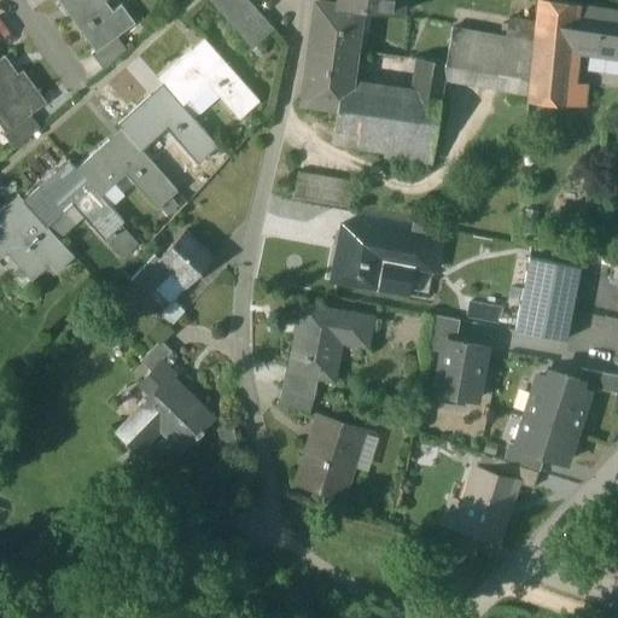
[(56,0),(93,51),(94,52),(114,36),(133,22),(120,4),(110,11),(101,1),(103,0),(56,0)]
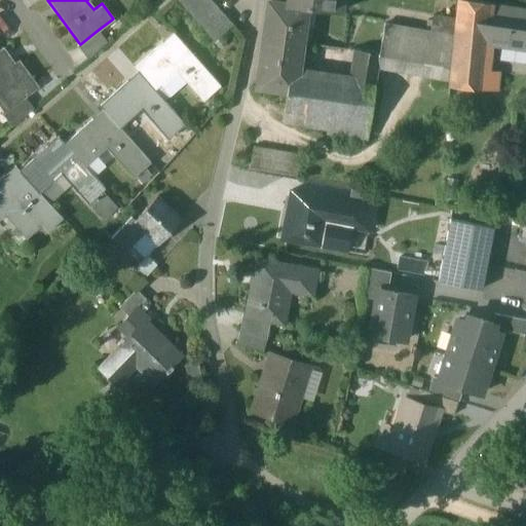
[(190,0),(183,7),(190,15),(208,0),(190,0)]
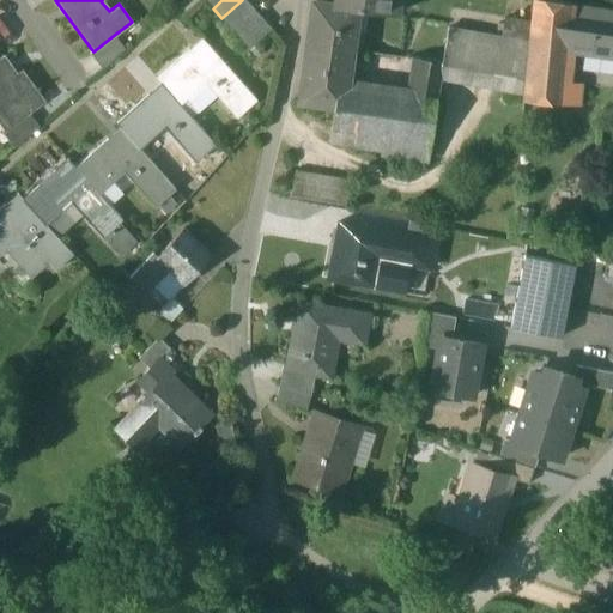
[(244,0),(242,0),(222,18),(230,28),(253,8),(244,0)]
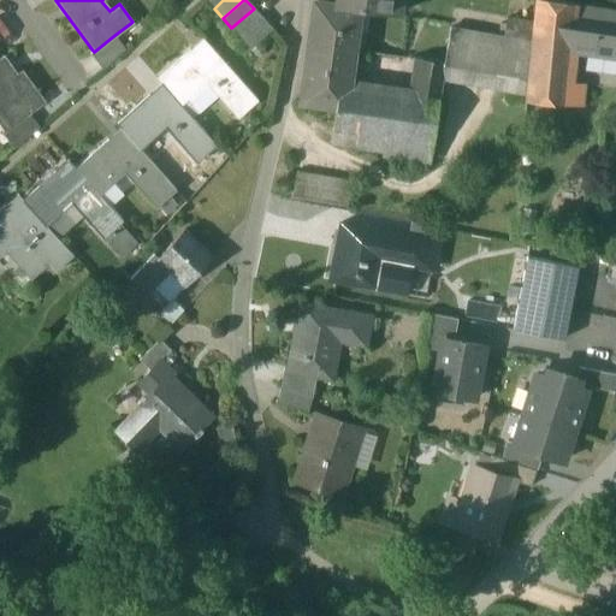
[(335,0),(333,6),(355,9),(355,10),(389,15),(391,0),(335,0)]
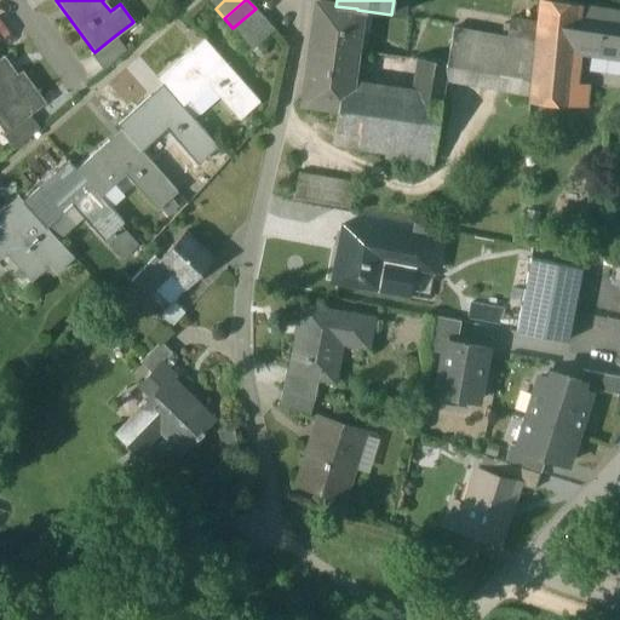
[(578,5),(546,0),(538,0),(535,23),(575,29),(578,5)]
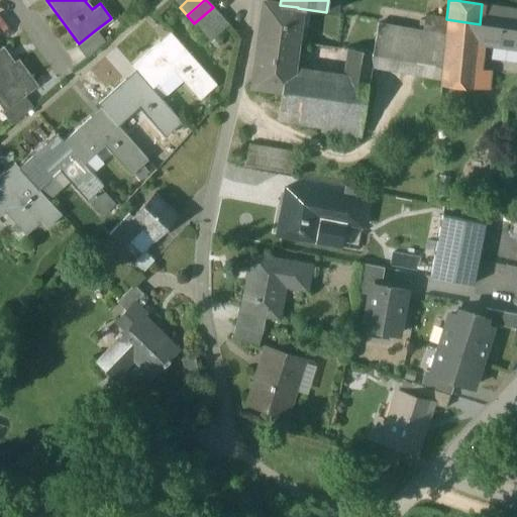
[(280,5),(264,3),(259,39),(293,44),(298,8),(298,7),(280,5)]
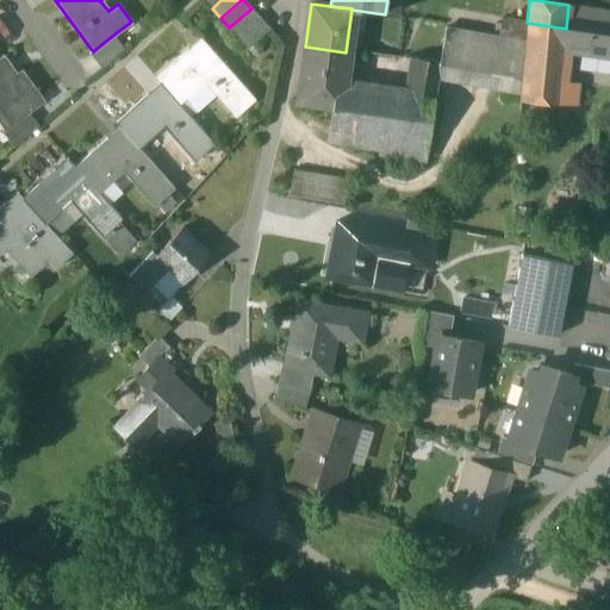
[(607,12),(568,5),(566,29),(603,35),(607,12)]
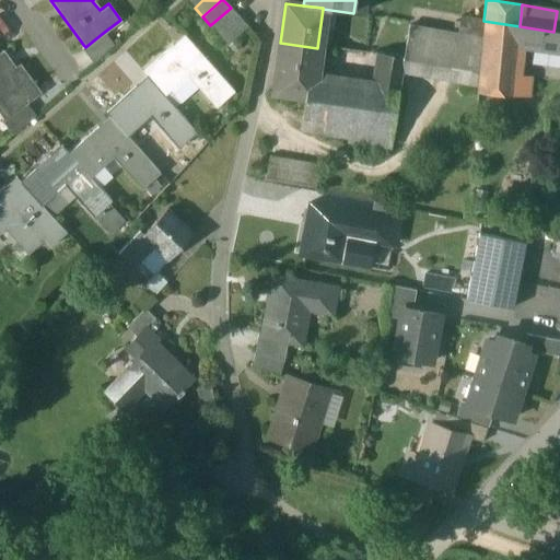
[(231,8),(210,25),(219,35),(240,16),(231,8)]
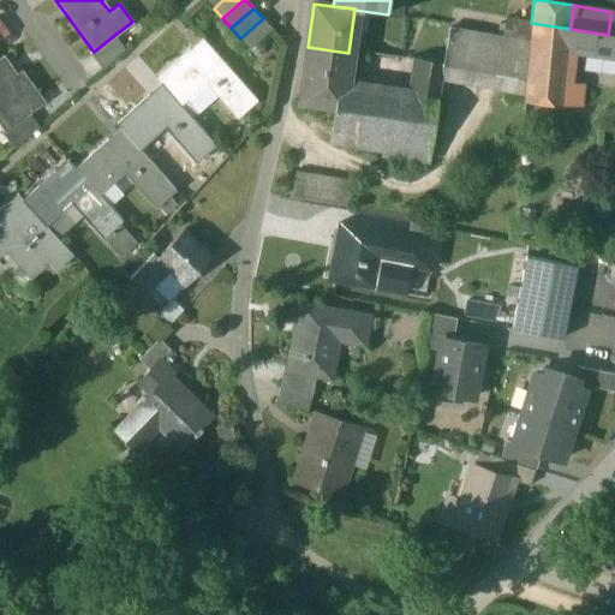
[(263,18),(240,39),(250,49),(273,29),(263,18)]
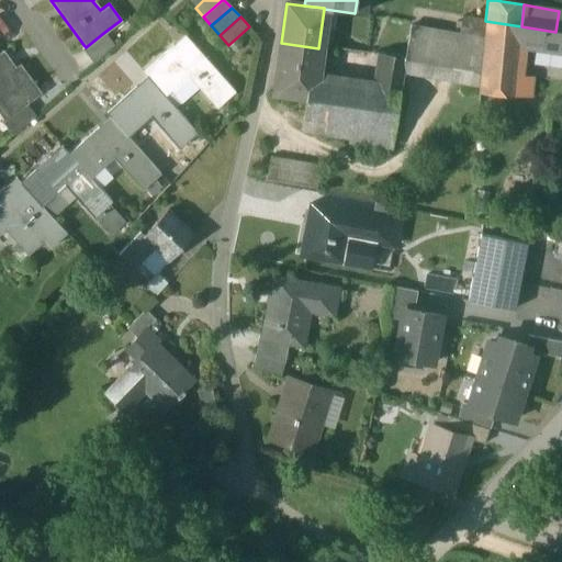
[(485,21),(461,18),(458,33),(484,37),(485,21)]
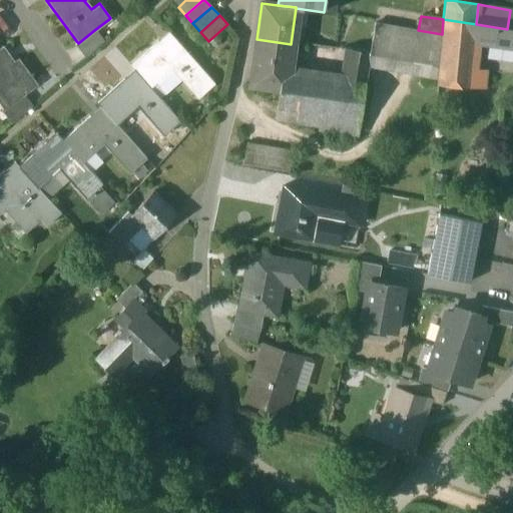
[(476,24),(443,19),(442,34),(439,65),(471,69),(474,41),(476,24)]
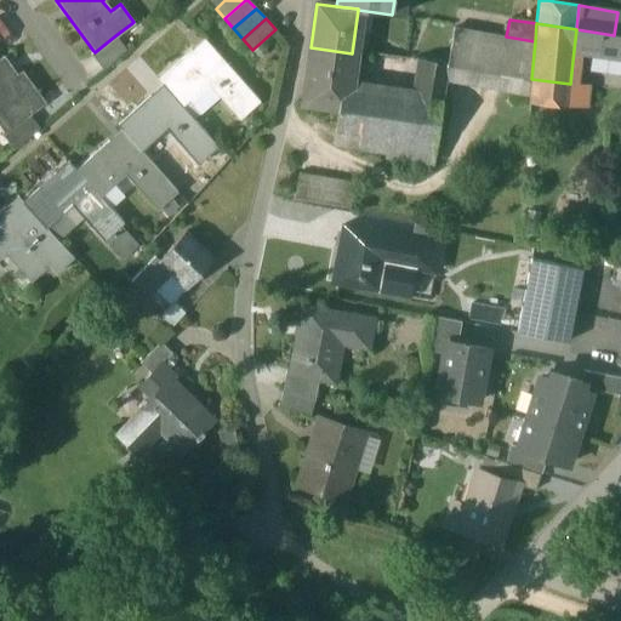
[(506,36),(450,29),(445,62),(442,84),(529,97),(531,79),(535,41),(506,36)]
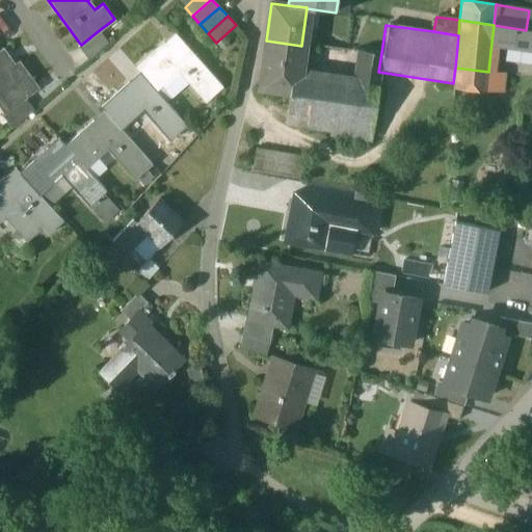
[(531,30),(526,30),(494,25),(491,43),(531,49),(531,30)]
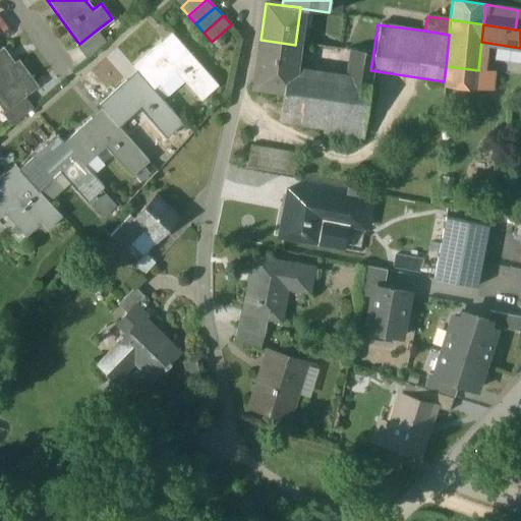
[(96,31),(79,44),(78,43),(74,46),(85,60),(105,43),(96,31)]
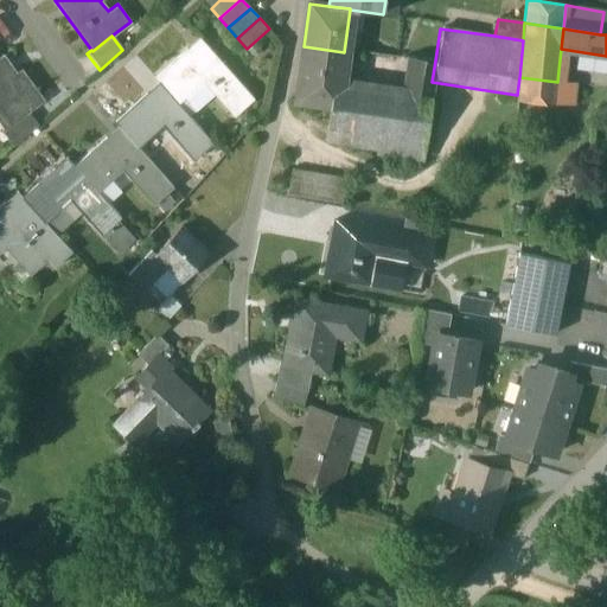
[(200,39),(155,78),(159,82),(178,103),(203,82),(234,116),(254,100),(200,39)]
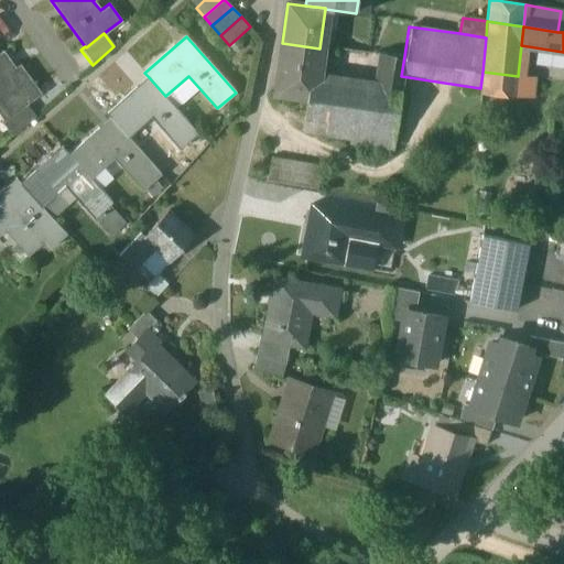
[(320,49),(282,43),(275,94),(307,98),(310,79),(315,79),(320,49)]
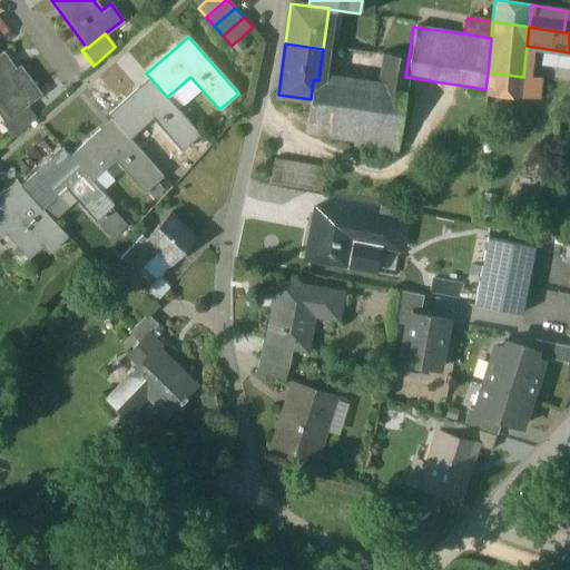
[(0,104),(9,117),(10,118),(26,106),(41,95),(20,66),(16,69),(2,51),(0,52),(0,104)]
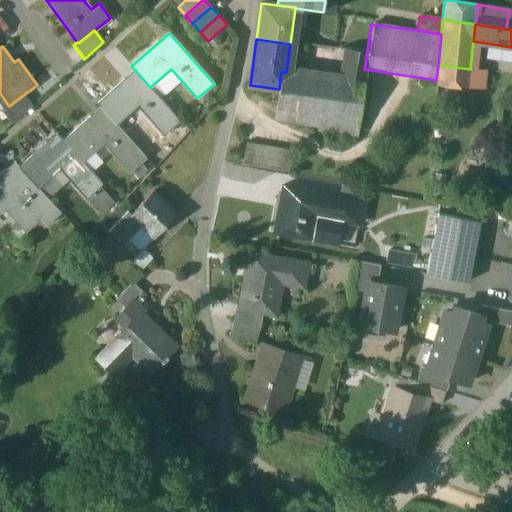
[(367,51),(345,47),(342,65),(364,69),(367,51)]
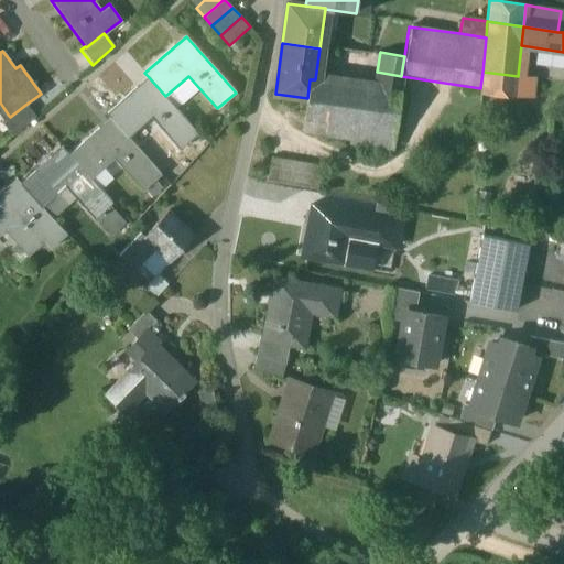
[(518,76),(483,72),(480,88),(480,93),(530,98),(532,77),(518,76)]
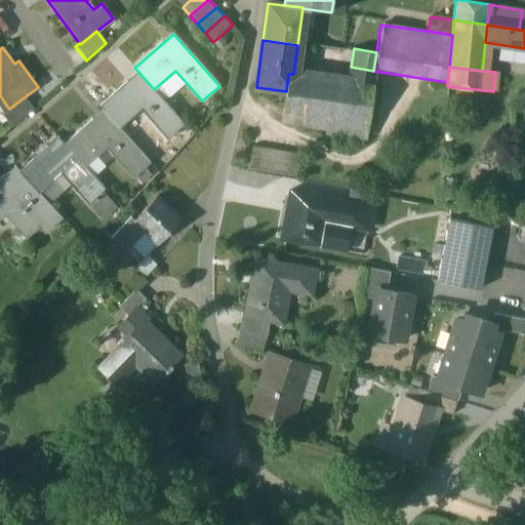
[(137,71),(98,105),(103,109),(119,127),(139,109),(166,139),(185,124),(154,89),(137,71)]
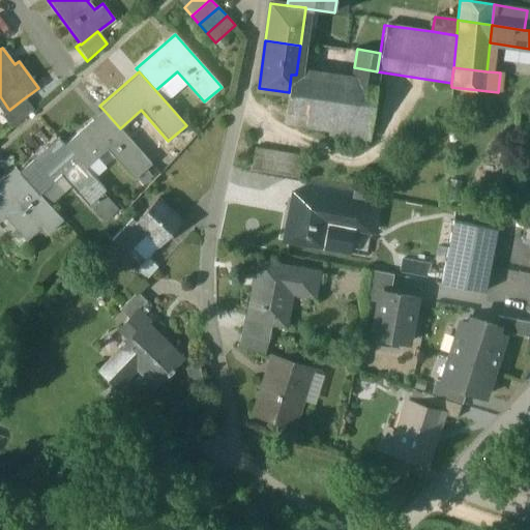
[(296,75),(291,75),(289,92),(286,111),(307,114),(314,115),(319,78),(296,75)]
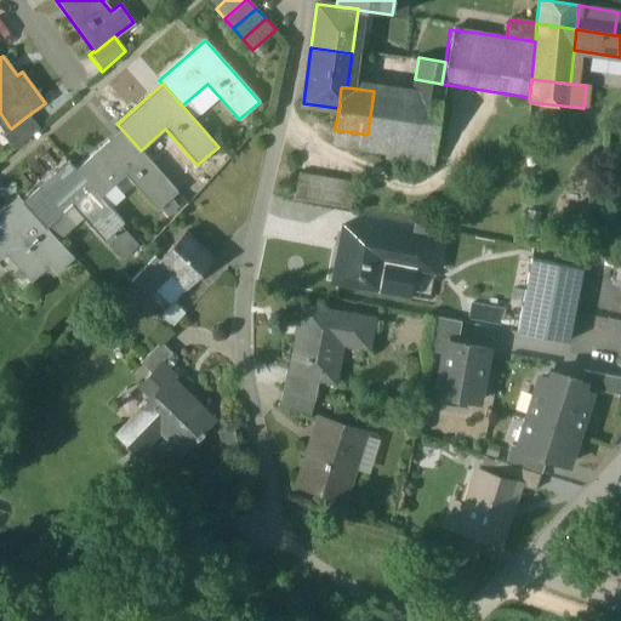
[(397,95),(374,91),(368,135),(391,138),(397,95)]
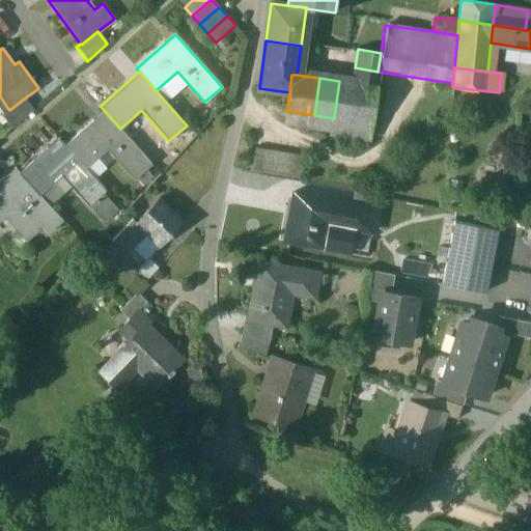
[(378,86),(339,81),(334,118),(372,123),(378,86)]
